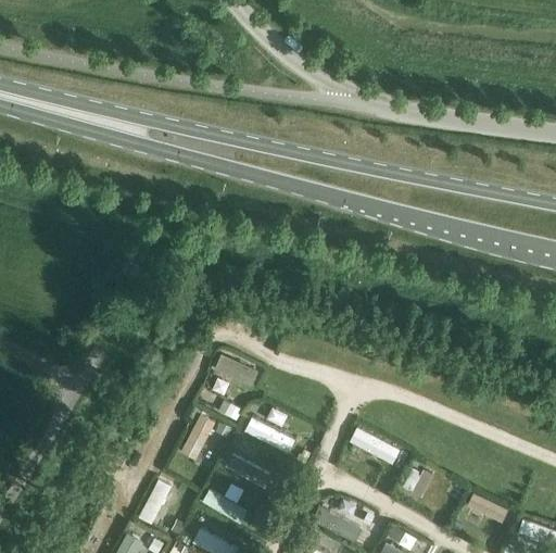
[(215,369),(252,386),(258,372),(222,354),(215,369)]
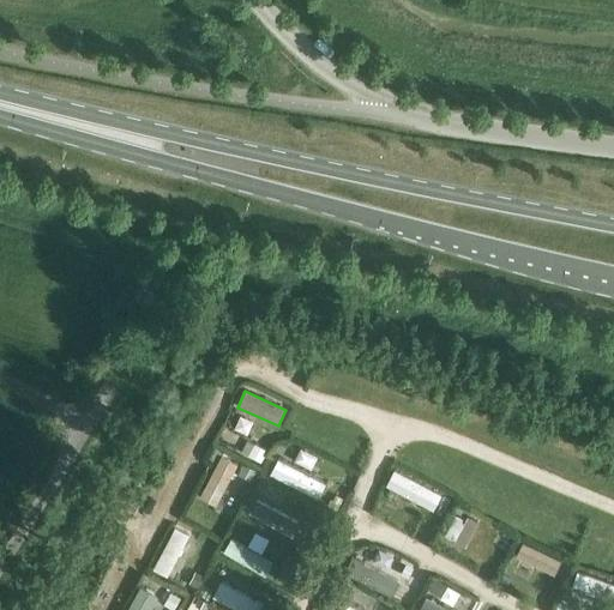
[(245,423),(239,436),(262,446),(268,433),(245,423)]
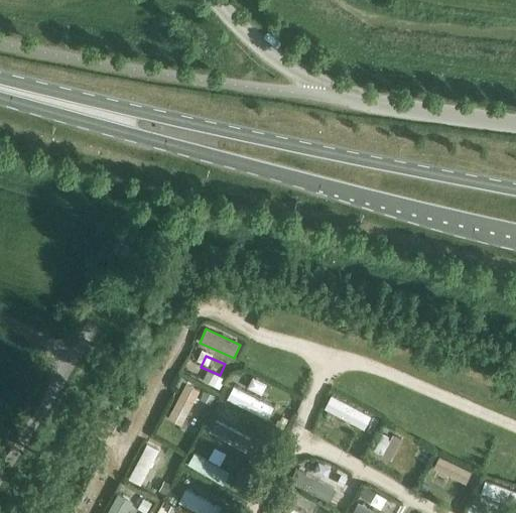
[(259,401),(264,391),(232,374),(226,385),(259,401)]
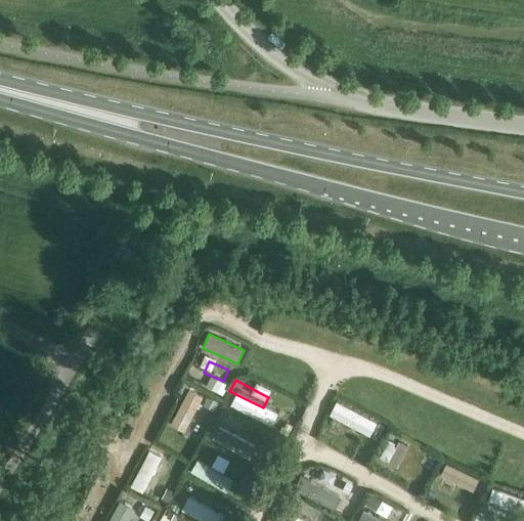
[(184,428),(202,395),(189,388),(172,421),(184,428)]
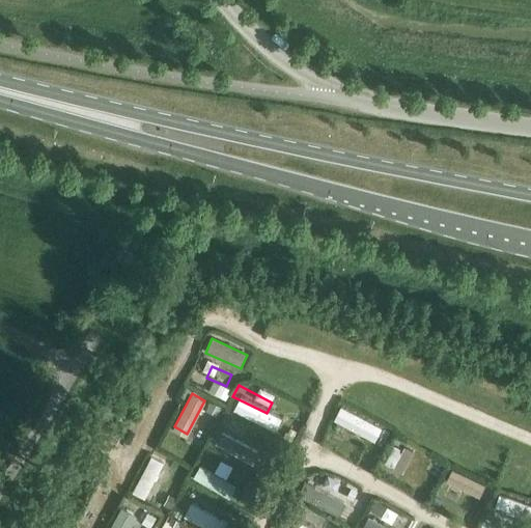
[(273,417),(239,399),(233,411),(267,428),(273,417)]
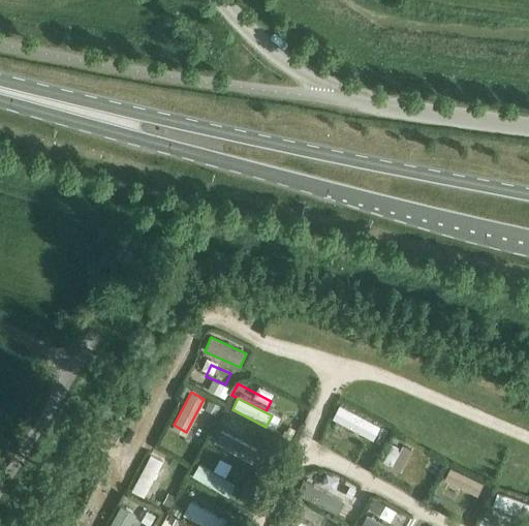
[(340,424),(352,431),(350,435),(358,439),(361,435),(368,439),(374,429),(368,425),(371,419),(368,418),(364,424),(345,413),(340,424)]
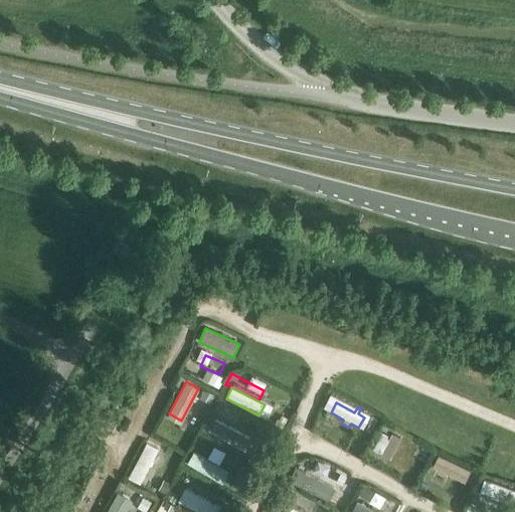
[(251,442),(215,420),(209,432),(245,452),(251,442)]
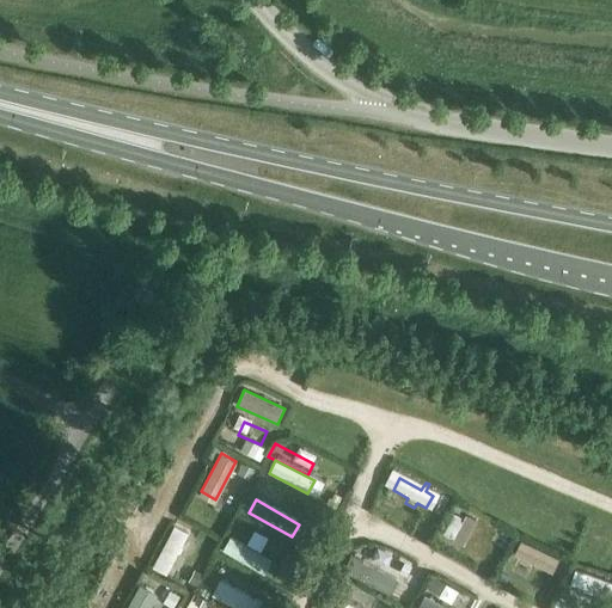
[(450,534),(465,509),(453,502),(438,527),(450,534)]
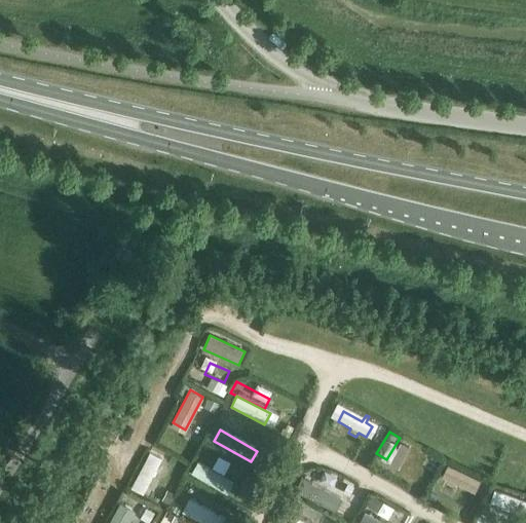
[(152,457),(136,488),(146,494),(156,475),(160,477),(164,470),(159,468),(162,462),(152,457)]
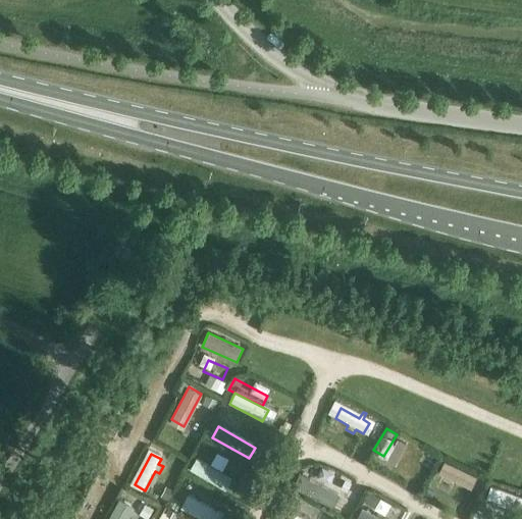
[(232,481),(197,460),(191,471),(225,491),(232,481)]
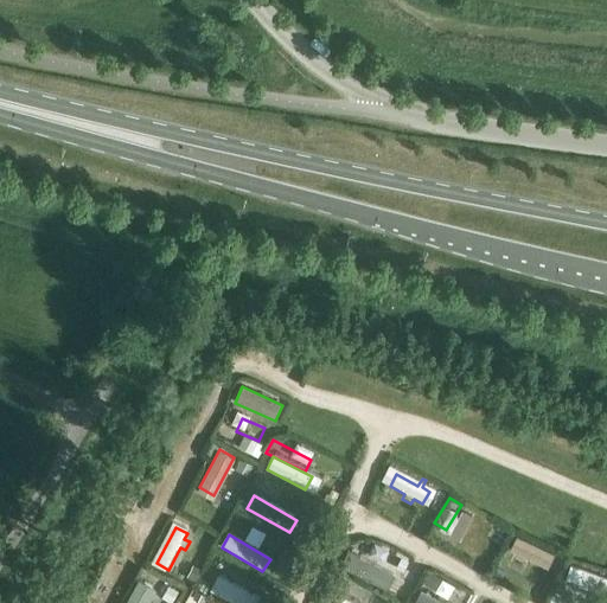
[(516,553),(548,570),(554,558),(521,541),(516,553)]
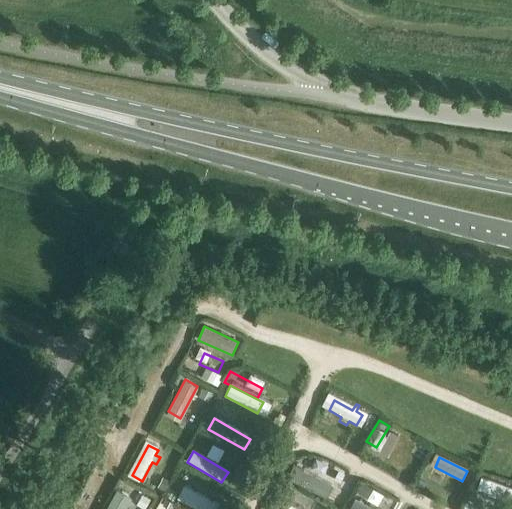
[(471,491),(499,501),(507,480),(492,475),(494,469),(481,464),(471,491)]
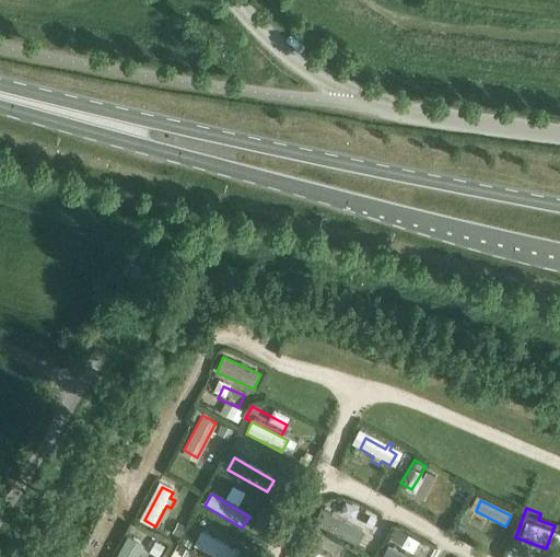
[(314,524),(345,538),(350,528),(319,512),(314,524)]
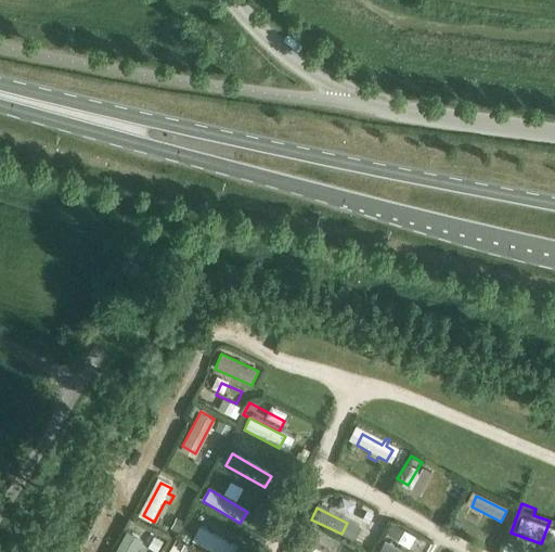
[(194,539),(216,551),(226,551),(230,546),(220,541),(222,537),(216,534),(214,537),(199,529),(194,539)]
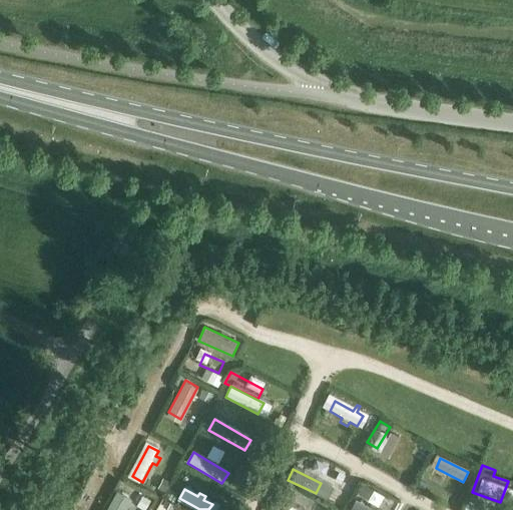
[(117,492),(107,509),(126,509),(132,500),(117,492)]
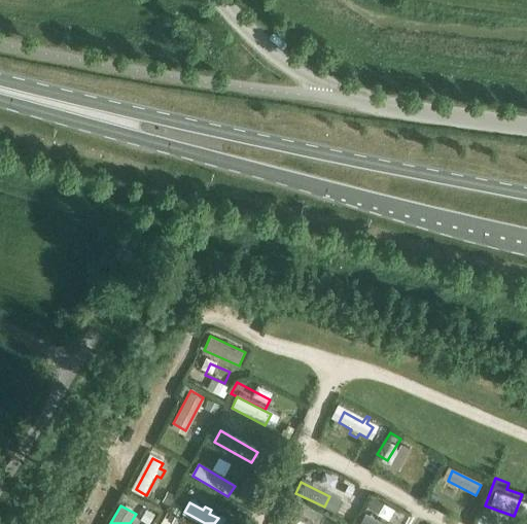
[(304,523),(282,512),(276,523),(304,523)]
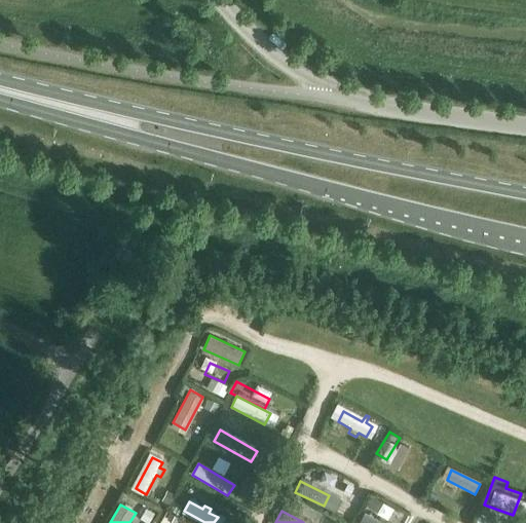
[(382,522),(365,513),(360,522),(382,522)]
